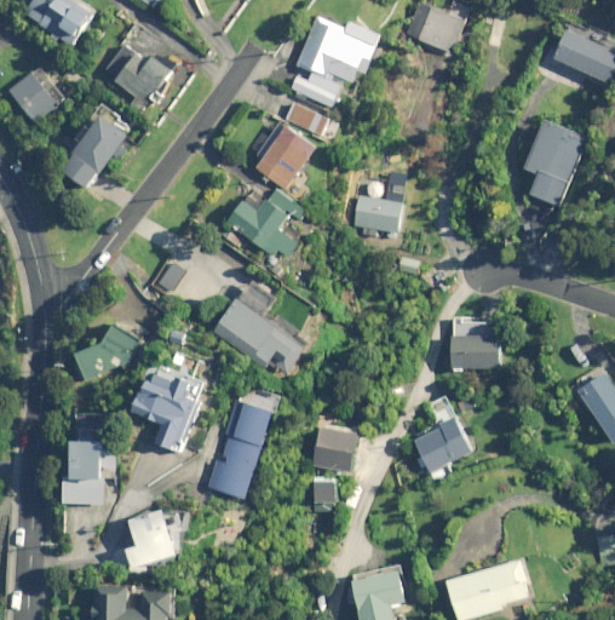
[(95,9),(82,0),(33,0),(24,13),(69,45),(95,9)]
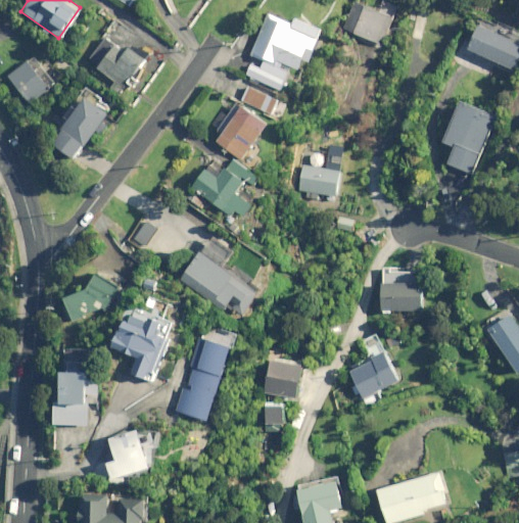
[(388,16),(354,1),(341,28),(377,44),(388,16)]
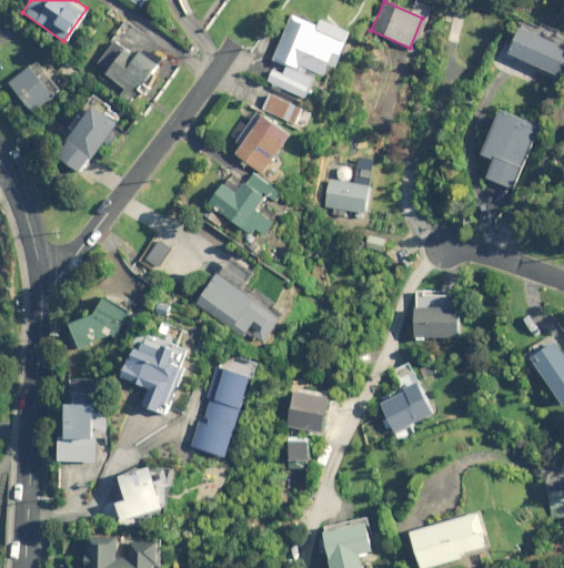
[(272,56),(323,75),(328,64),(336,68),(351,31),(291,8),(272,56)]
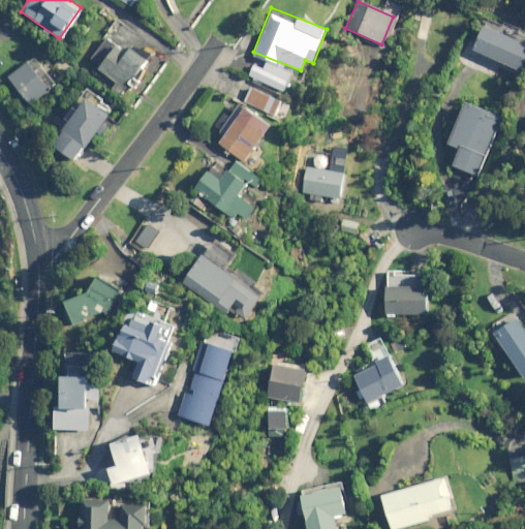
[(518,71),(524,56),(524,37),(493,23),(487,20),(472,50),(518,71)]
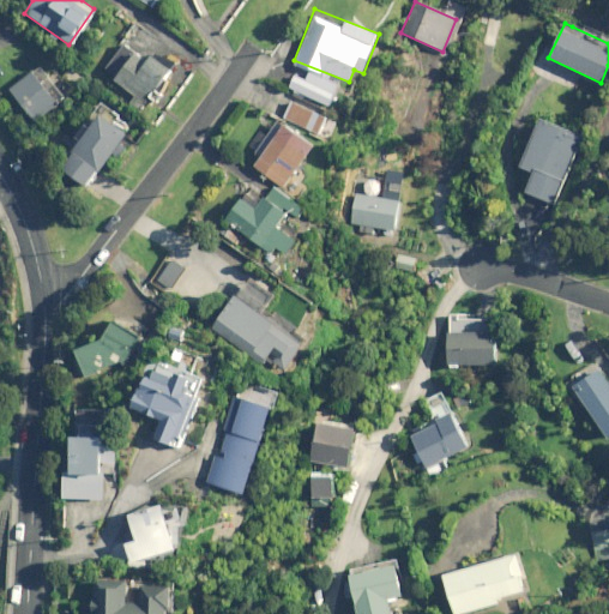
[(146,62),(120,46),(102,72),(136,95),(128,104),(137,110),(146,97),(154,102),(160,94),(155,89),(169,68),(151,56),(146,62)]
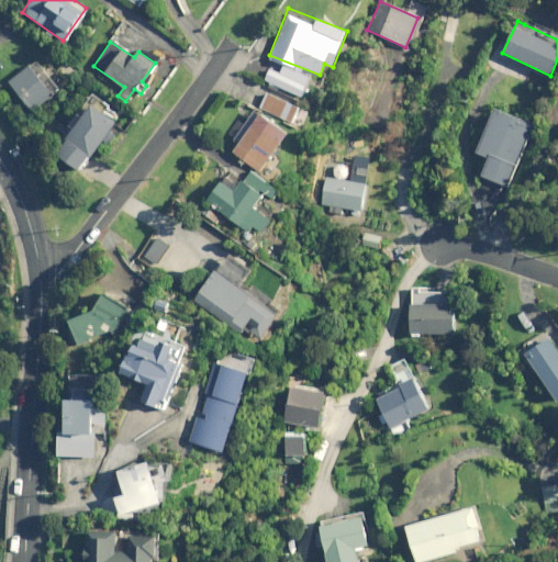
[(309,77),(269,59),(259,79),(299,97),(309,77)]
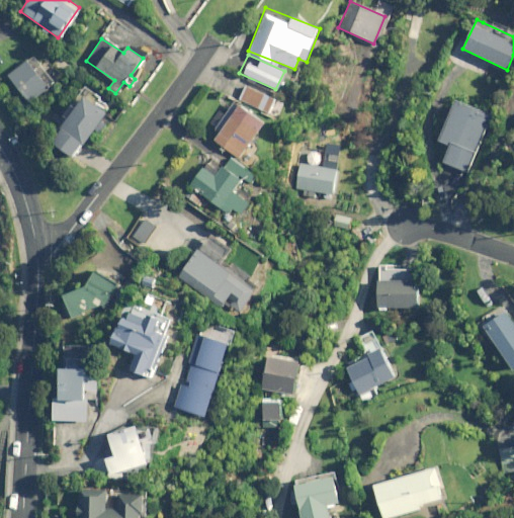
[(50,83),(29,57),(6,75),(26,101),(50,83)]
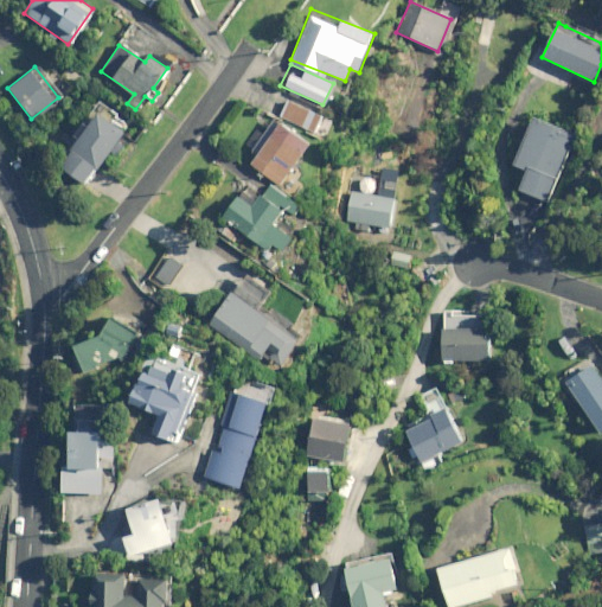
[(320,115),(287,102),(281,117),(314,131),(320,115)]
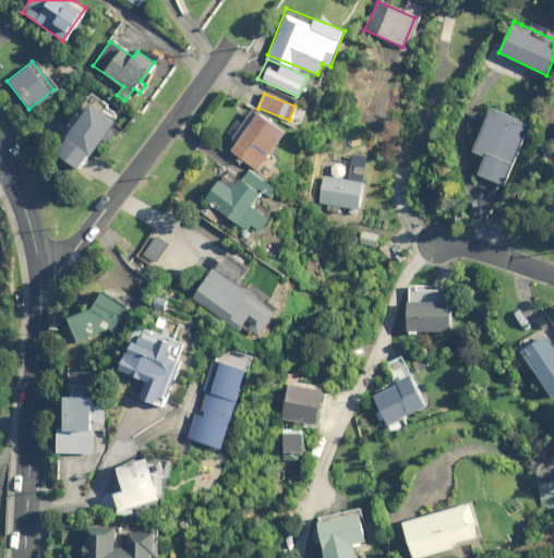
[(112,120),(86,102),(77,114),(80,117),(56,154),(79,169),(112,120)]
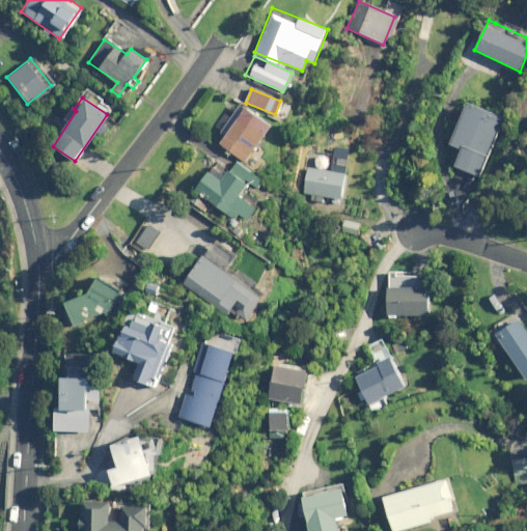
[(501,117),(466,103),(448,143),(461,148),(452,166),(476,176),(501,117)]
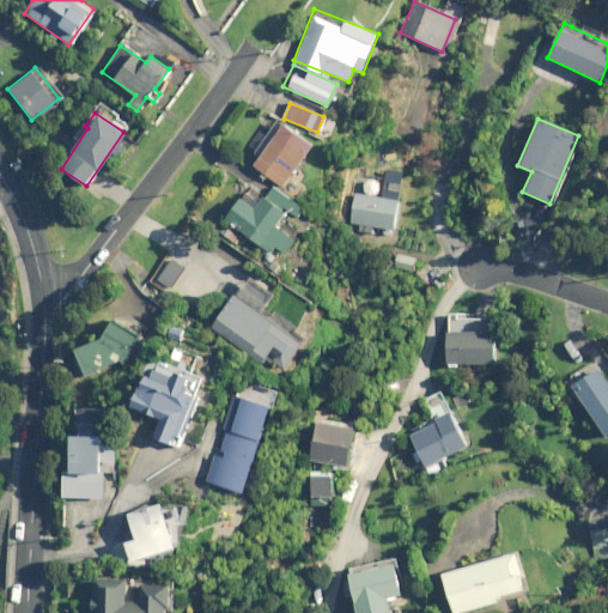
[(144,126),(134,120),(123,135),(133,141),(144,126)]
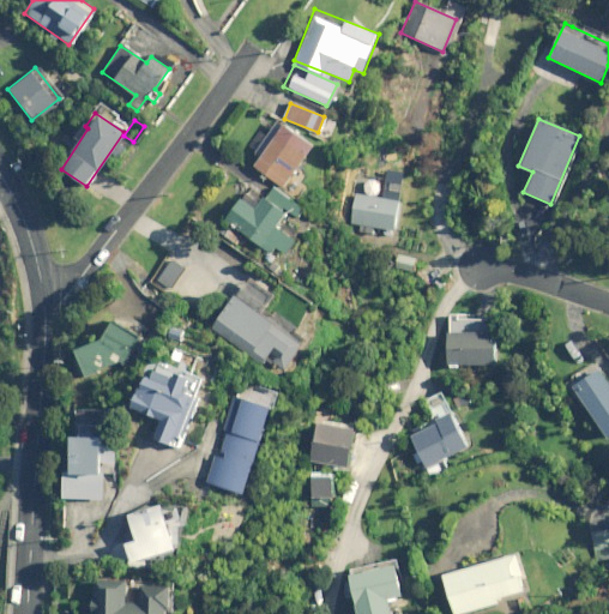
[(312,146),(284,127),(254,167),(282,187),(312,146)]
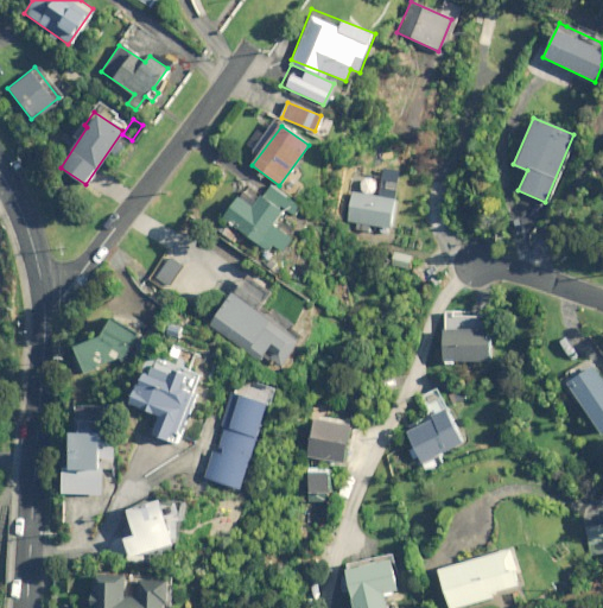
[(299,207),(268,185),(253,208),(237,196),(222,217),(266,251),(271,245),(280,252),(290,239),(271,225),(284,208),(293,215),(299,207)]
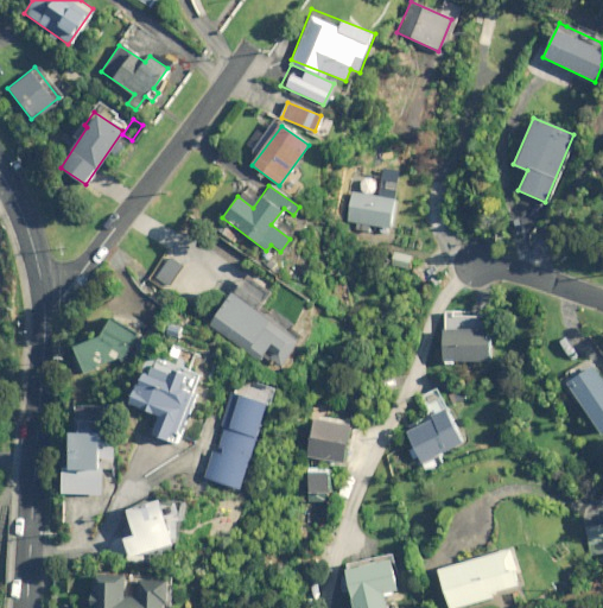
[(391,198),(347,191),(342,221),(386,228),(391,198)]
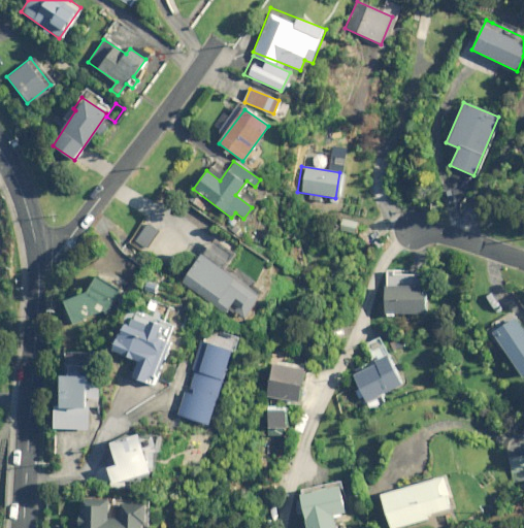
[(356,223),(334,217),(331,228),(353,233),(356,223)]
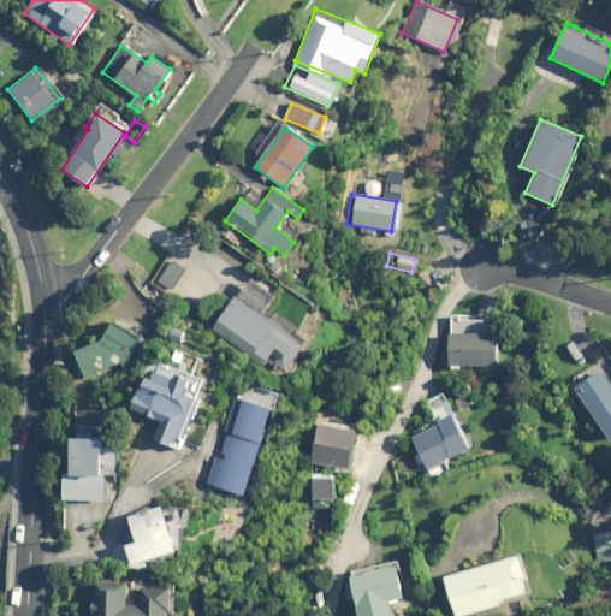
[(179,270),(168,261),(155,282),(166,289),(179,270)]
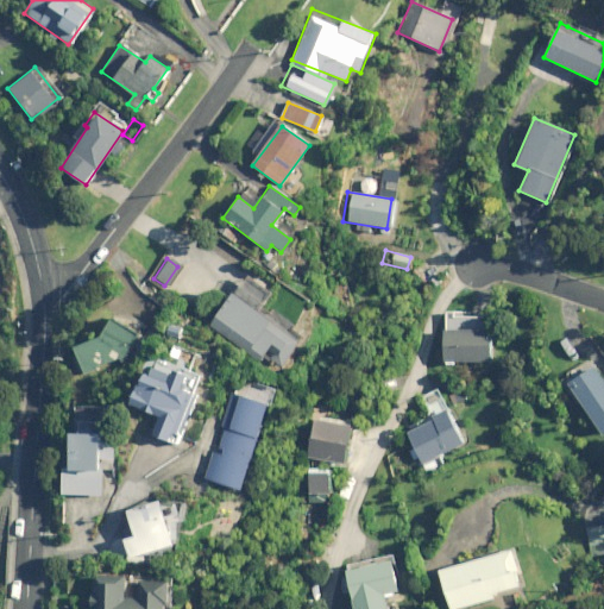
[(271,293),(249,275),(212,325),(260,360),(265,355),(281,366),(300,340),(258,311),(271,293)]
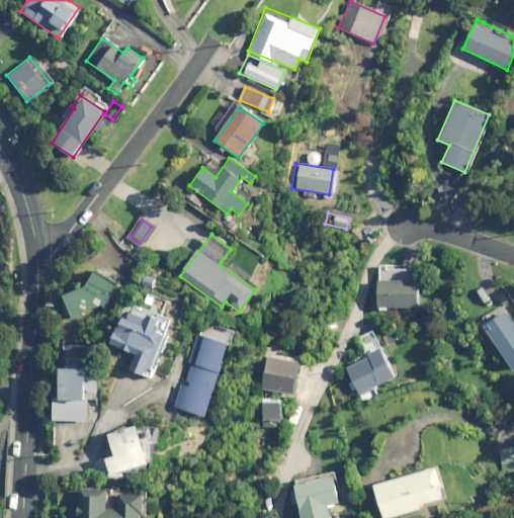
[(118,285),(96,272),(85,286),(63,296),(72,316),(109,300),(118,285)]
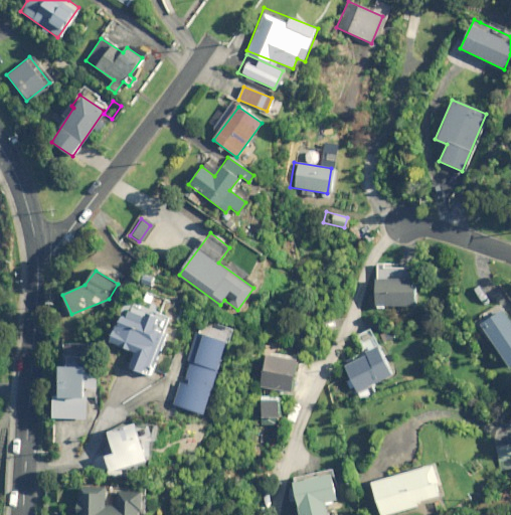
[(412,306),(413,280),(373,279),(372,305),(412,306)]
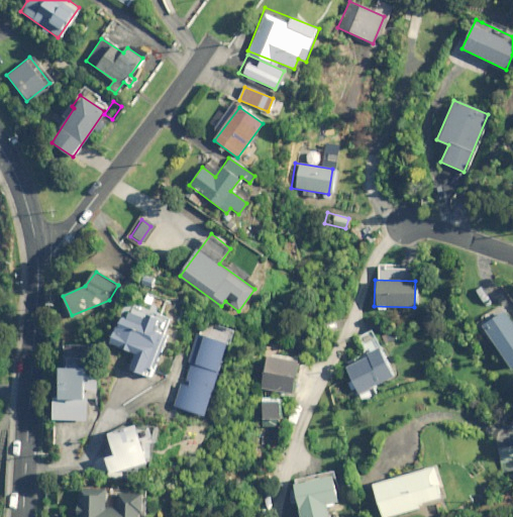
[(160,318),(133,308),(128,319),(124,317),(114,343),(137,352),(131,369),(148,376),(165,334),(156,330),(160,318)]
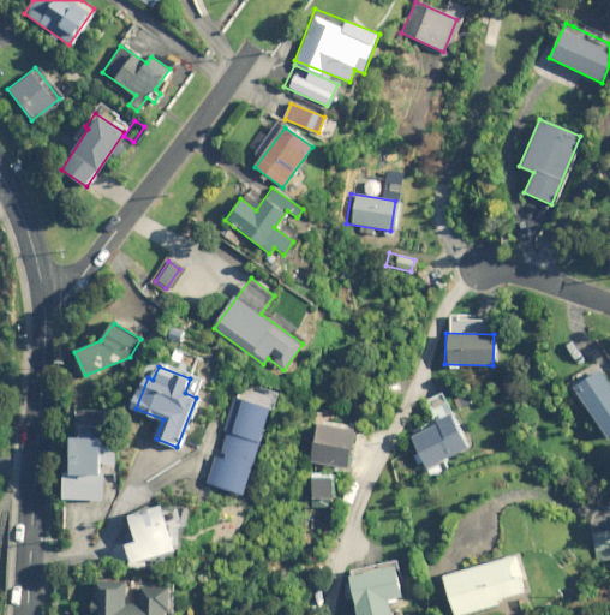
[(609,436),(609,390),(597,369),(570,386),(604,440),(609,436)]
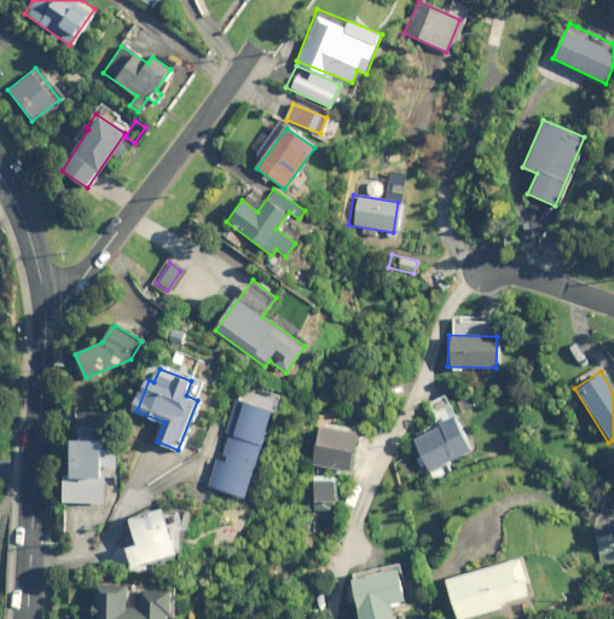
[(271,411),(237,400),(209,486),(244,497),(271,411)]
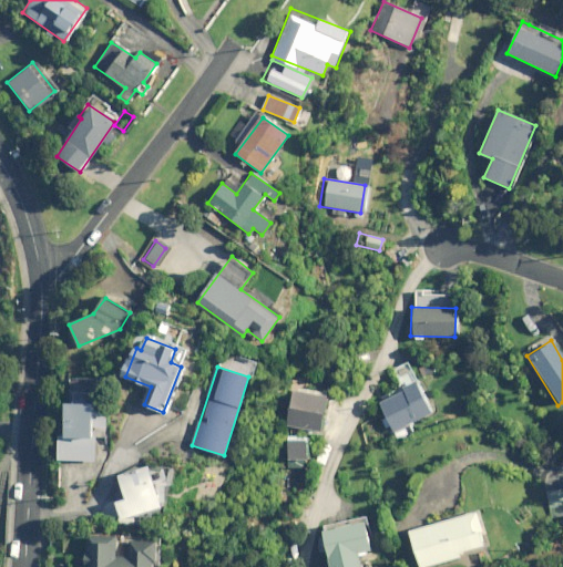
[(106,383),(71,382),(70,402),(61,401),(59,460),(93,461),(94,426),(104,426),(106,383)]
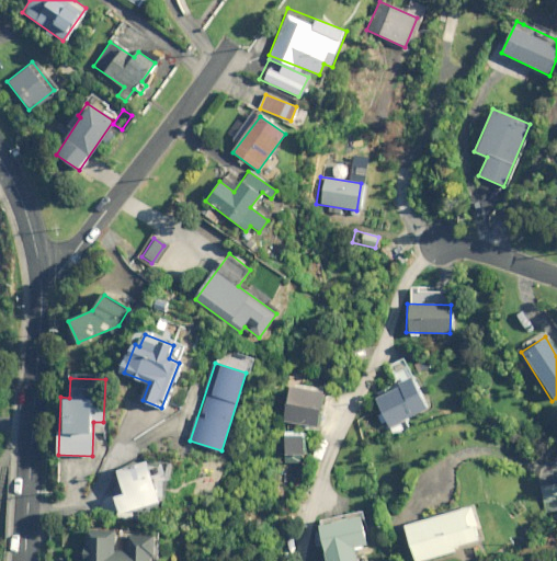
[(423,409),(409,378),(395,385),(397,388),(372,399),(389,435),(402,430),(398,420),(423,409)]
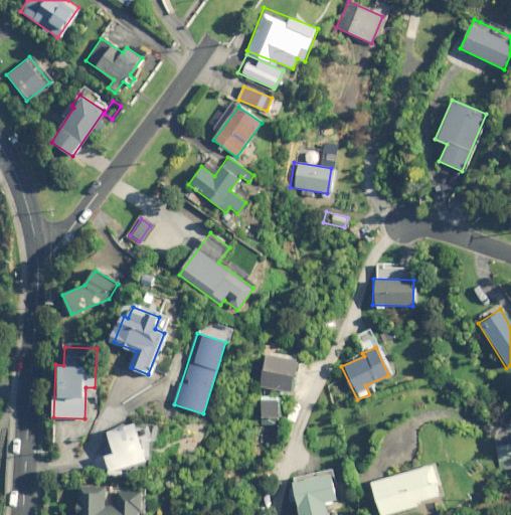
[(296,359),(265,355),(261,387),(292,391),(296,359)]
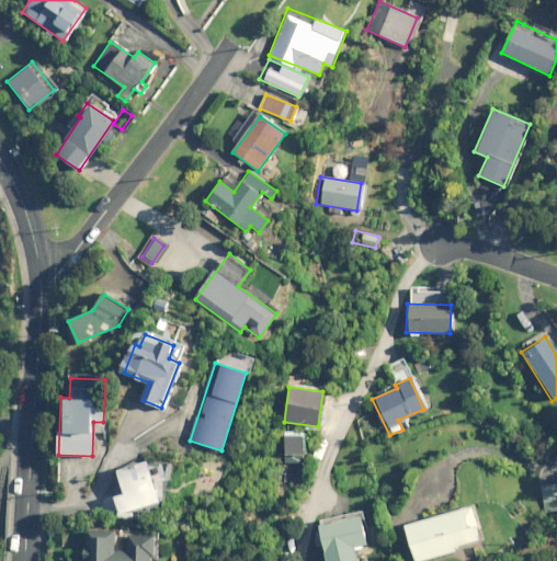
[(303,436),(282,435),(282,454),(302,455),(303,436)]
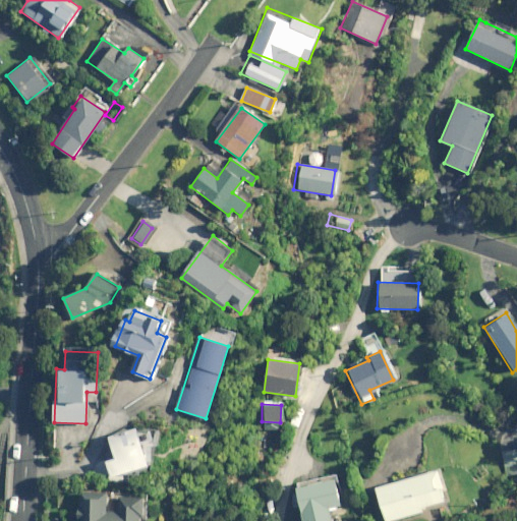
[(140,442),(137,428),(109,436),(115,459),(106,461),(110,477),(154,465),(147,440),(140,442)]
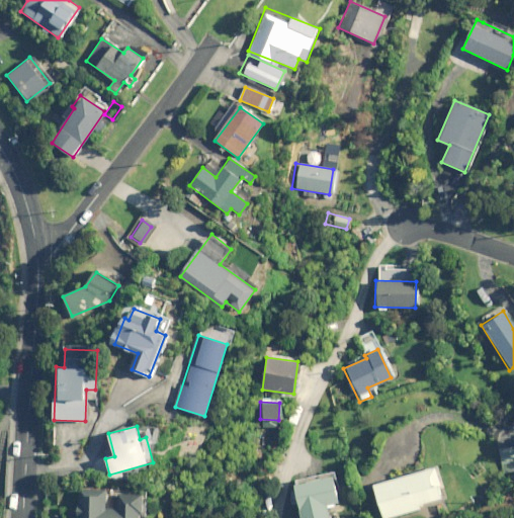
[(513,444),(491,451),(498,477),(513,472),(513,444)]
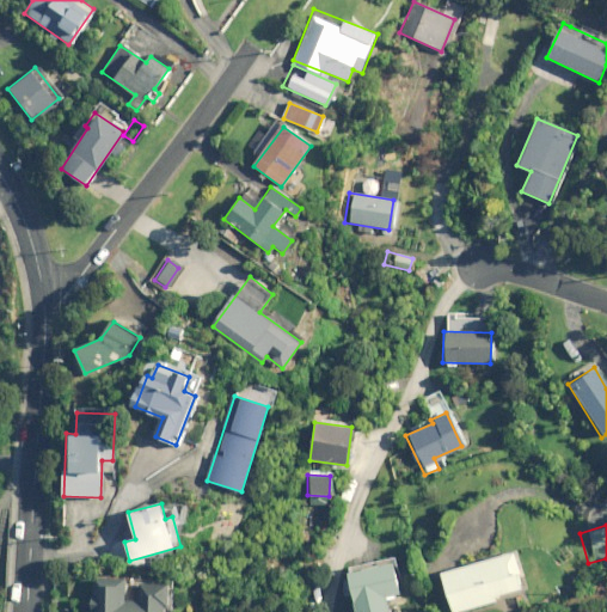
[(521,588),(510,552),(439,573),(451,611),(454,611),(492,600),(491,597),(521,588)]
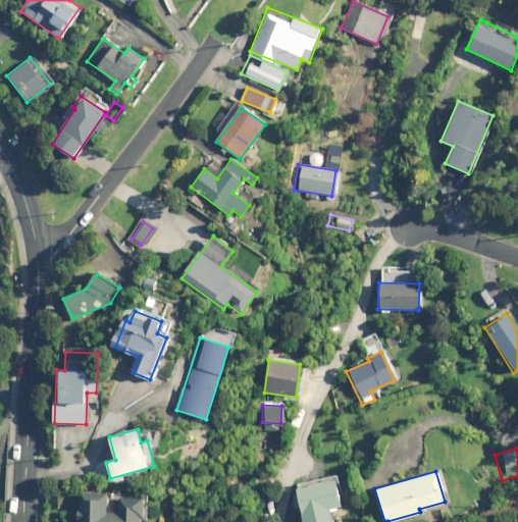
[(337,507),(330,478),(293,486),(300,521),(327,521),(325,509),(337,507)]
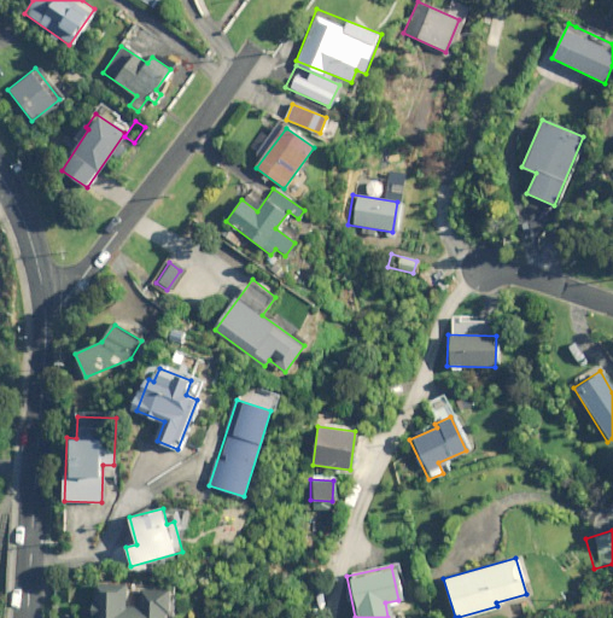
[(441,586),(435,567),(425,570),(431,588),(441,586)]
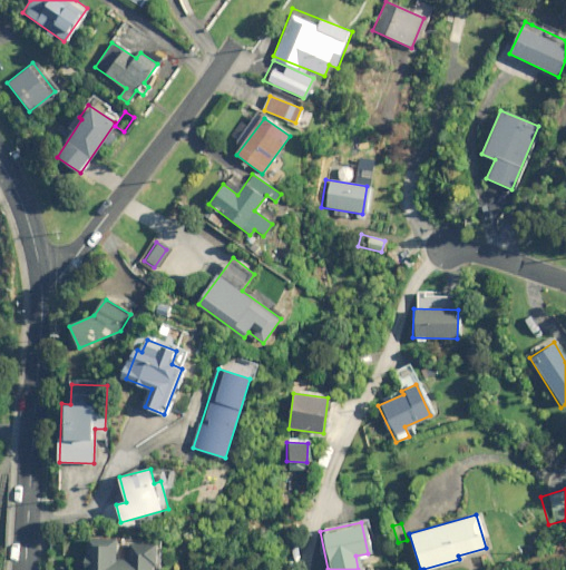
[(153,569),(154,560),(115,559),(116,539),(88,539),(88,562),(71,561),(70,569),(153,569)]
